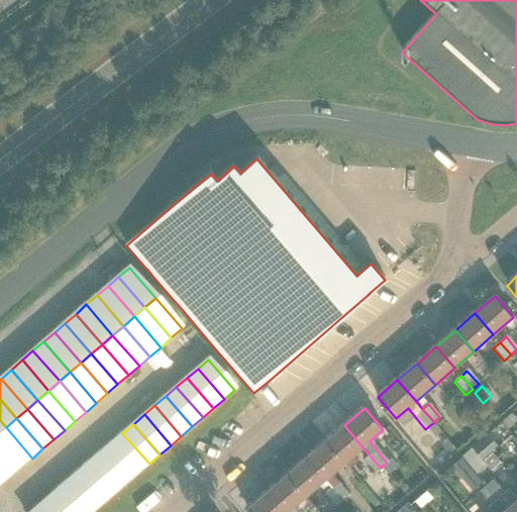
[(431,424),(425,429),(435,440),(441,435),(431,424)]
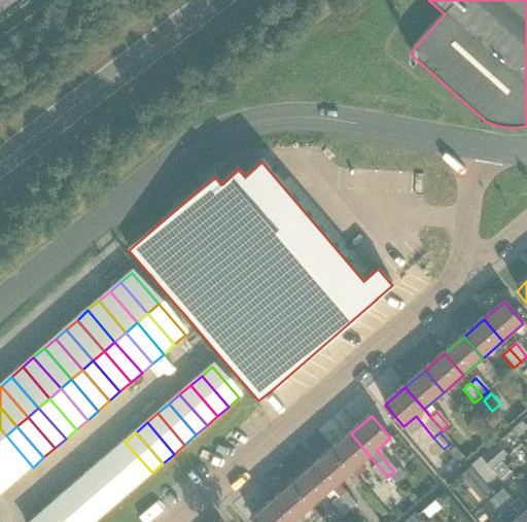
[(331,451),(350,473),(370,456),(351,433),(331,451)]
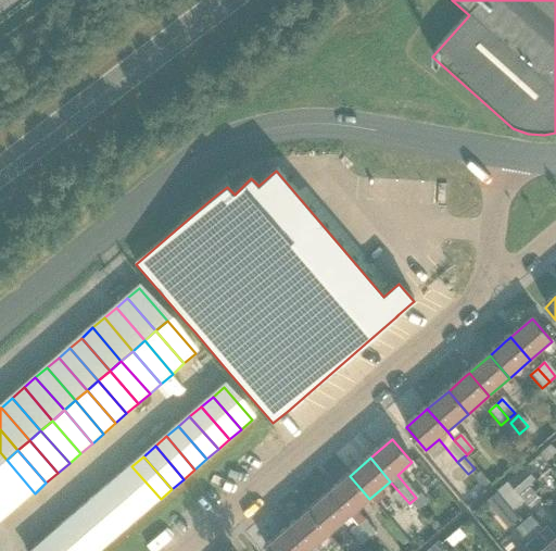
[(35,493),(7,460),(0,465),(0,476),(23,503),(35,493)]
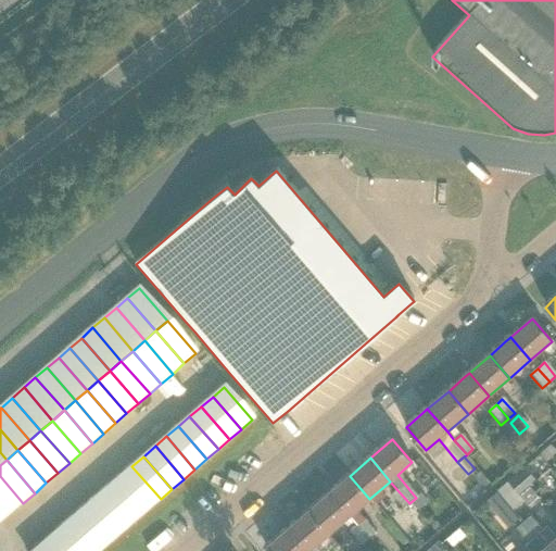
[(121,476),(149,509),(161,499),(131,466),(121,476)]
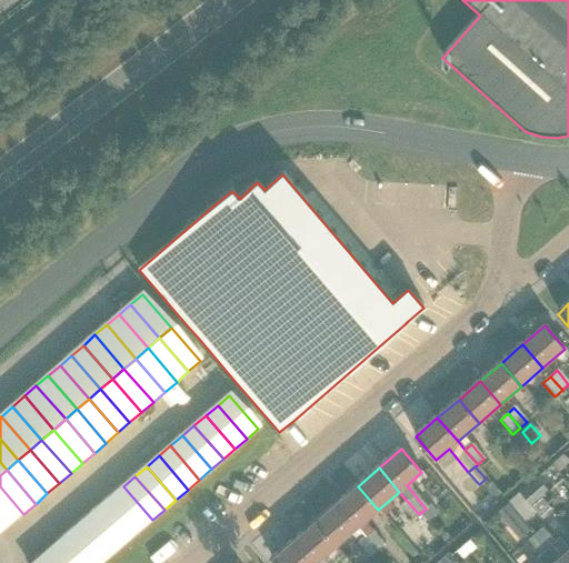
[(537,482),(530,488),(542,502),(549,496),(537,482)]
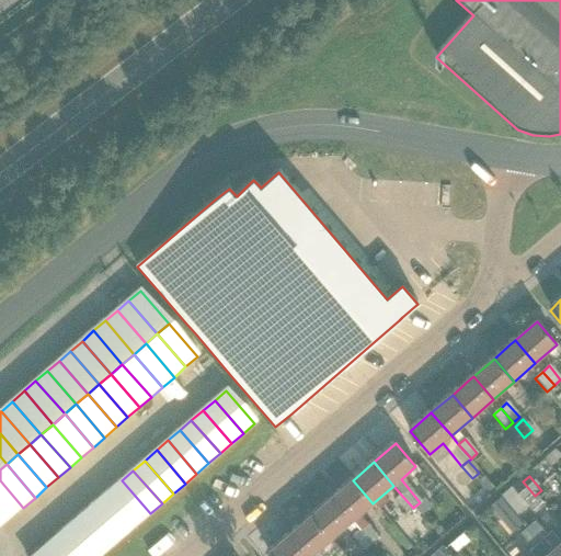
[(484,479),(478,485),(491,500),(497,495),(484,479)]
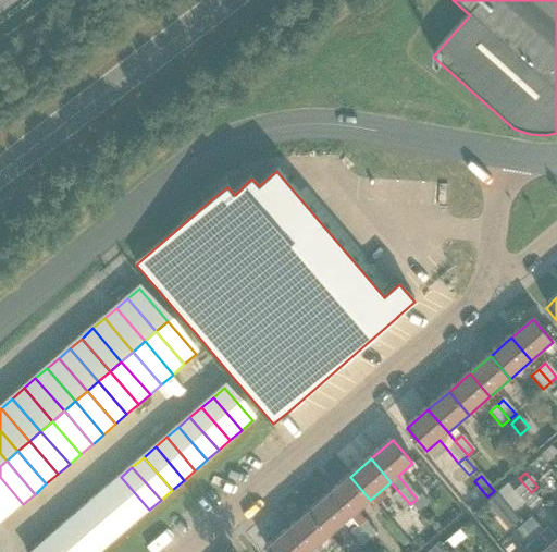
[(0,477),(0,500),(12,514),(23,504),(0,477)]
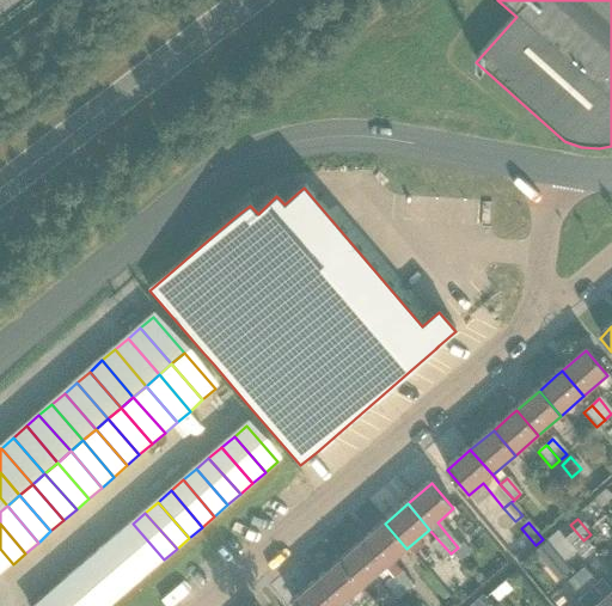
[(120,534),(151,570),(164,559),(133,524),(120,534)]
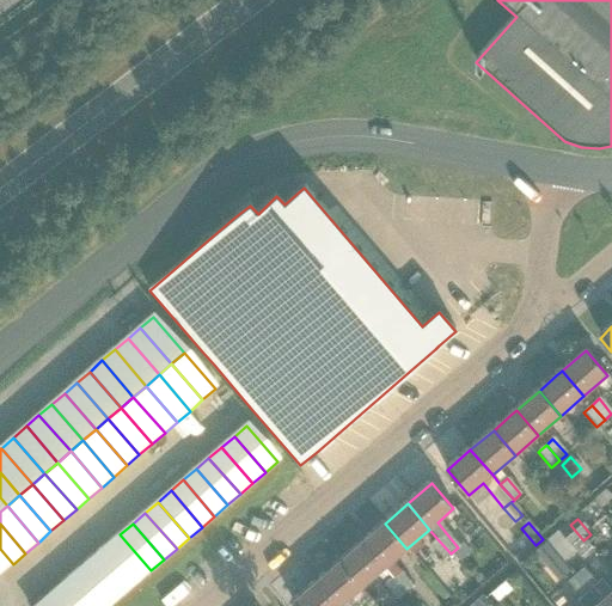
[(411,588),(391,563),(407,549),(385,524),(362,544),(384,569),(392,579),(405,594),(411,588)]
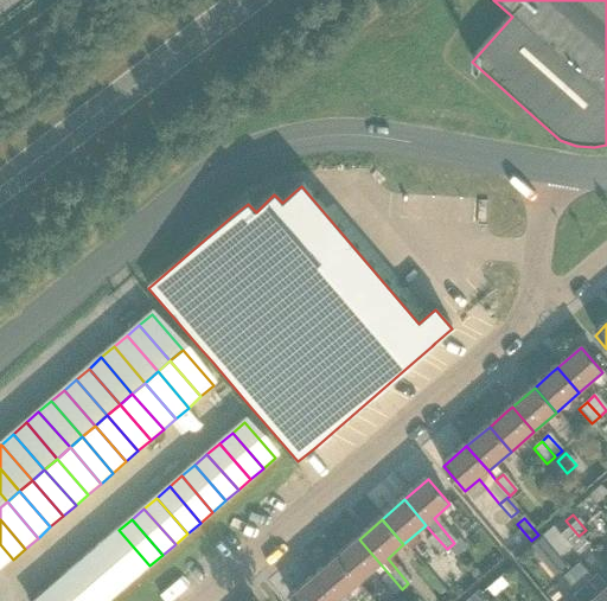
[(568,544),(579,536),(566,520),(555,529),(568,544)]
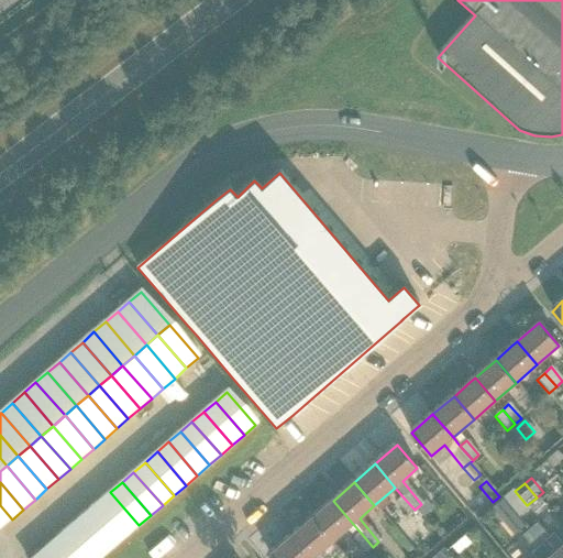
[(110,492),(99,502),(128,536),(139,525),(110,492)]
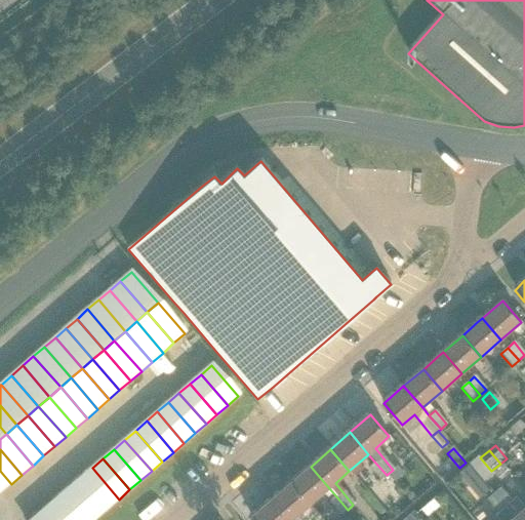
[(368,469),(379,481),(387,475),(375,463),(368,469)]
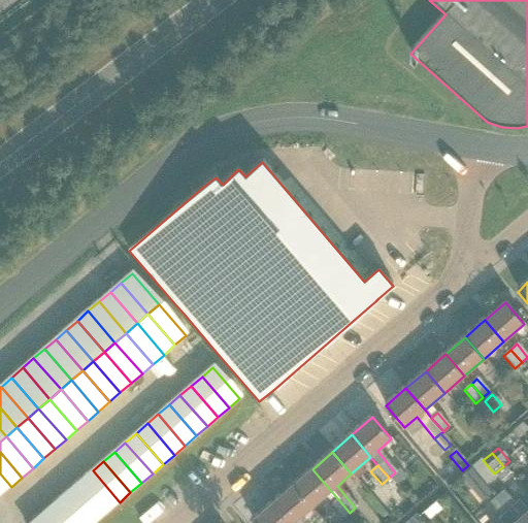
[(331,491),(312,469),(292,486),(311,509),(331,491)]
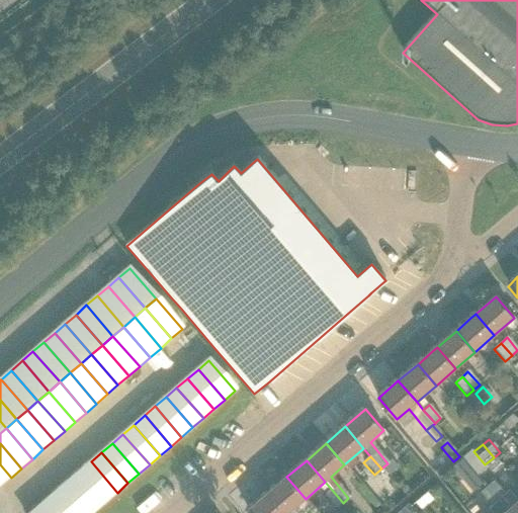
[(387,463),(381,468),(389,477),(398,468),(391,460),(387,463)]
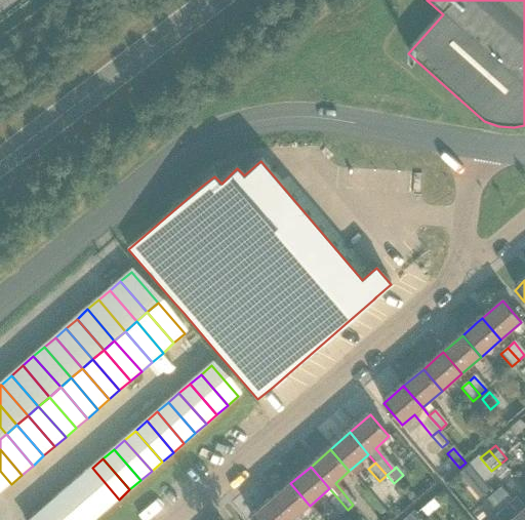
[(108,509),(119,500),(92,468),(81,477),(108,509)]
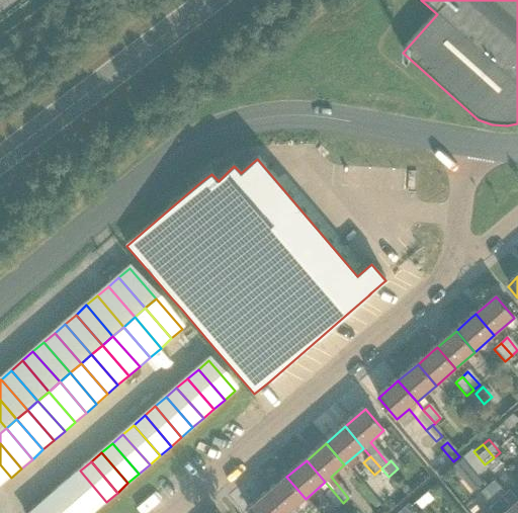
[(0,486),(11,478),(0,464),(0,486)]
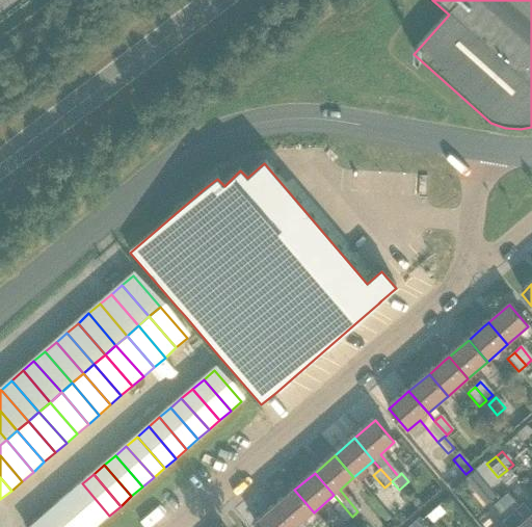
[(82,483),(71,494),(99,525),(109,516),(82,483)]
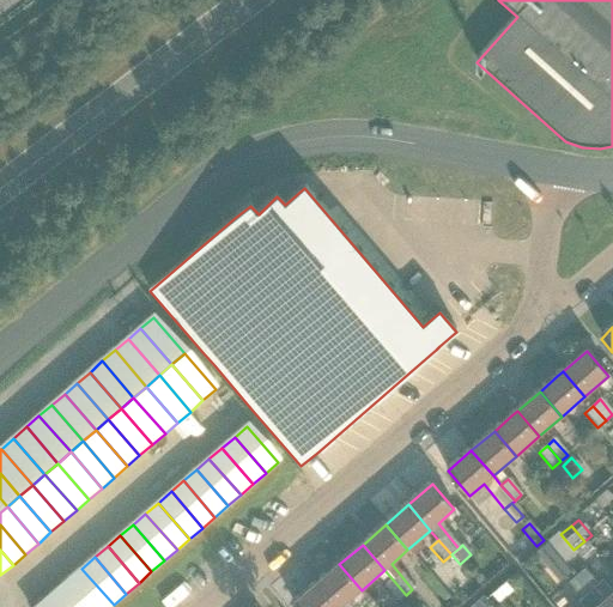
[(316,584),(335,606),(349,606),(346,604),(362,590),(339,564),(316,584)]
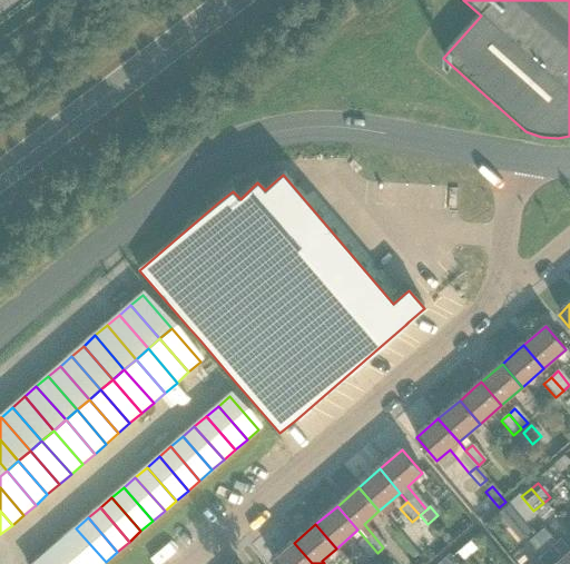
[(105,563),(106,562),(76,528),(65,538),(87,563),(105,563)]
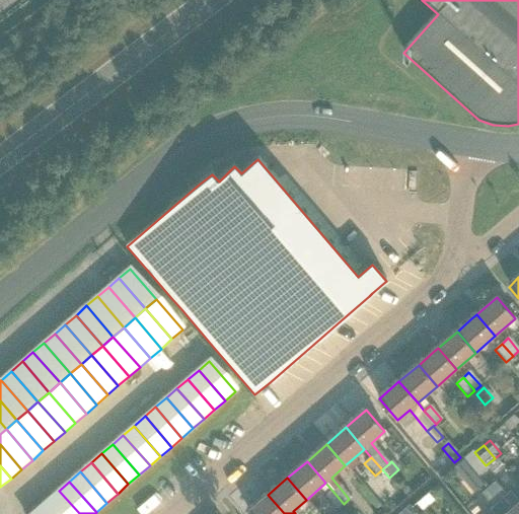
[(488,489),(500,502),(508,512),(509,513),(518,513),(518,502),(518,504),(512,497),(506,497),(495,484),(488,489)]
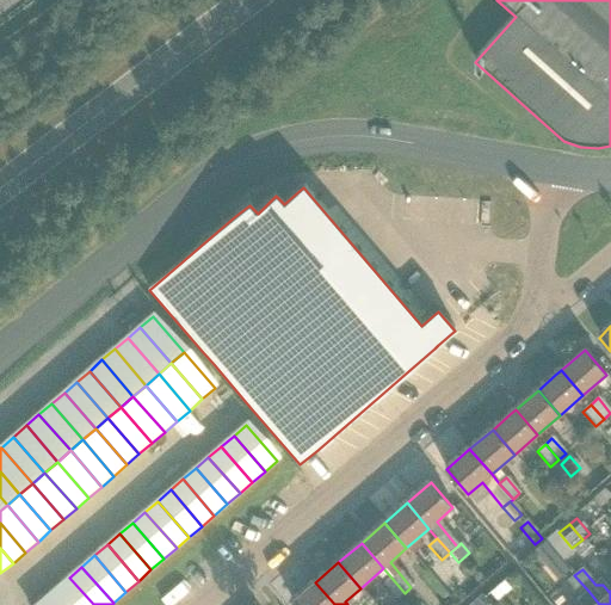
[(566,584),(580,599),(588,591),(574,575),(566,584)]
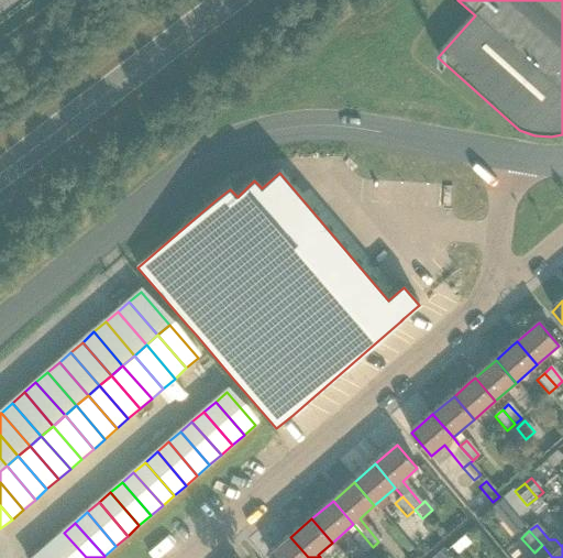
[(86,557),(64,533),(52,543),(65,557),(86,557)]
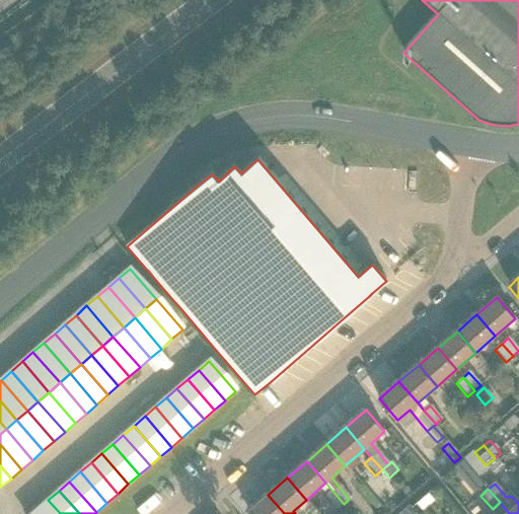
[(332,491),(325,497),(336,510),(344,504),(332,491)]
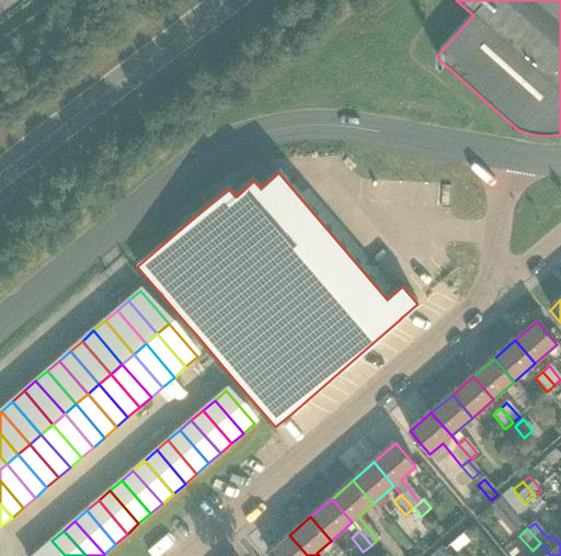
[(307,555),(289,535),(267,554),(268,555),(307,555)]
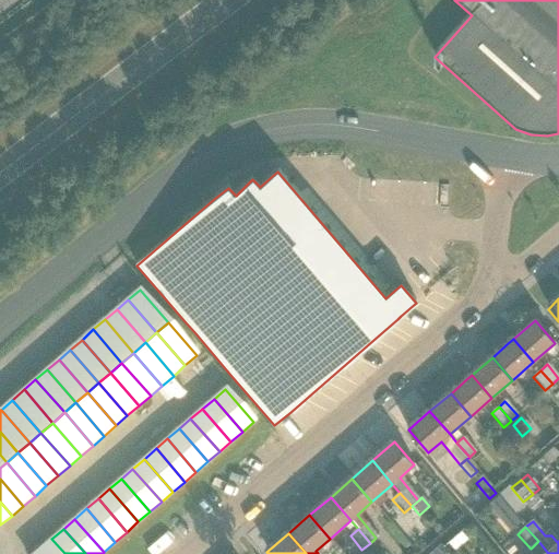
[(40,549),(45,553),(64,553),(51,539),(40,549)]
